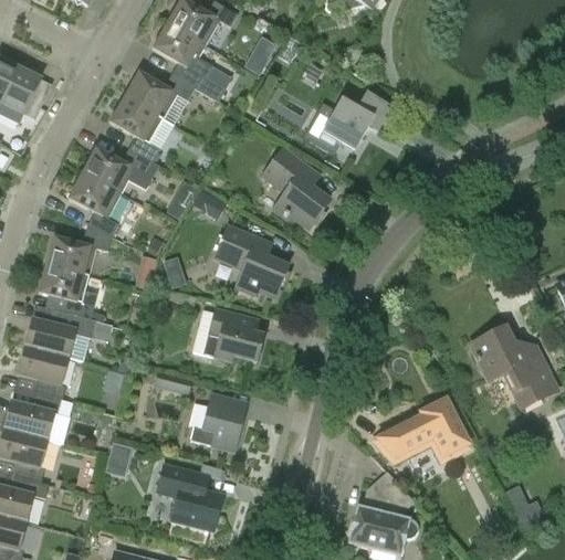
[(219,20),(230,25),(238,13),(216,0),(213,0),(207,12),(187,0),(179,0),(167,22),(205,44),(219,20)]
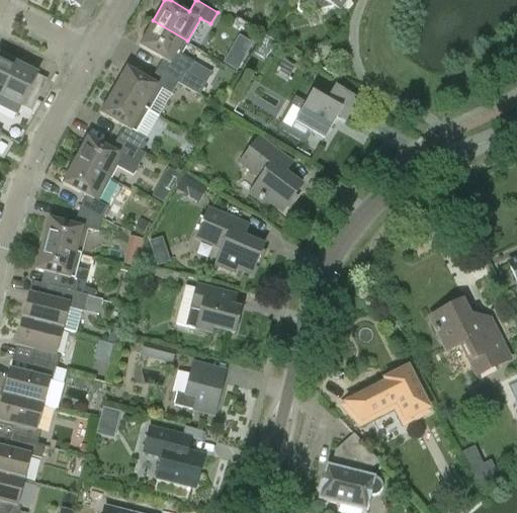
[(188,70),(194,59),(181,52),(187,40),(153,20),(140,43),(163,56),(156,67),(178,80),(199,92),(205,80),(188,70)]
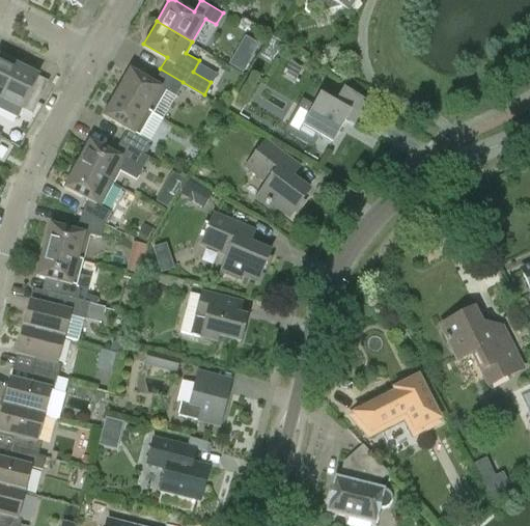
[(244,66),(259,37),(244,30),(229,59),(244,66)]
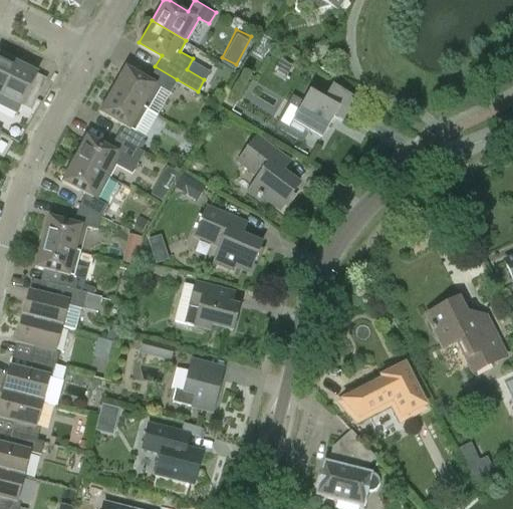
[(271,37),(261,31),(250,49),(261,55),(271,37)]
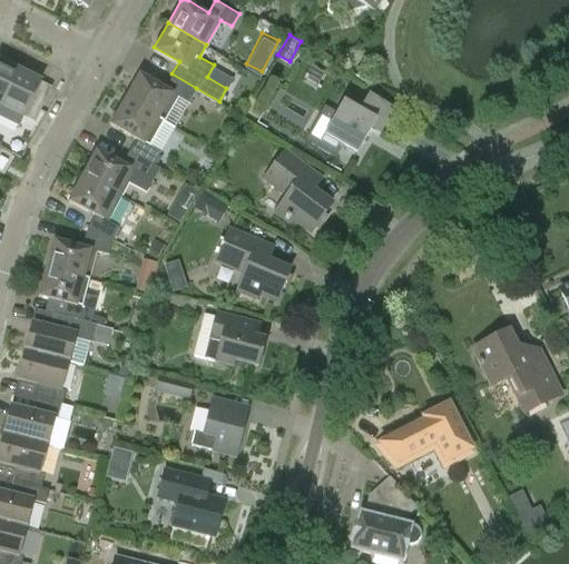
[(0,57),(0,105),(19,67),(0,57)]
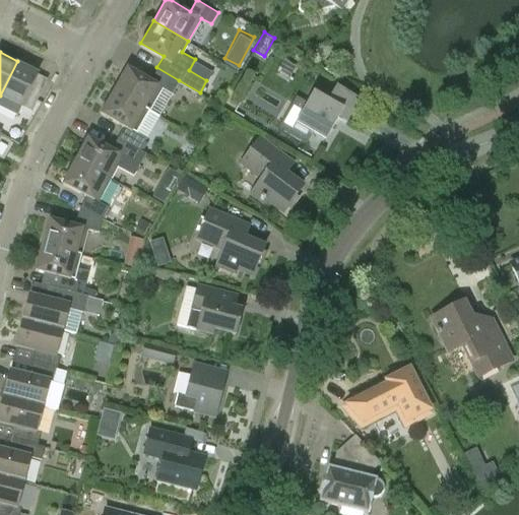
[(0,104),(16,113),(21,103),(31,109),(42,87),(31,82),(38,71),(17,61),(0,95),(0,104)]
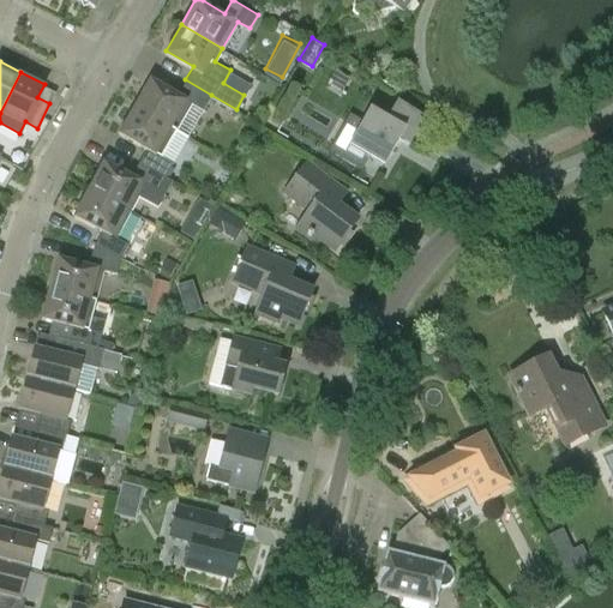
[(191,101),(203,108),(211,95),(185,79),(178,92),(150,77),(134,103),(176,127),(191,101)]
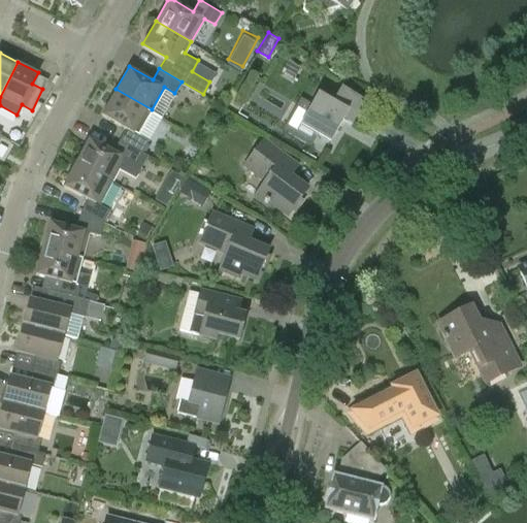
[(354,122),(367,98),(343,85),(335,100),(321,92),(302,122),(333,139),(346,118),(354,122)]
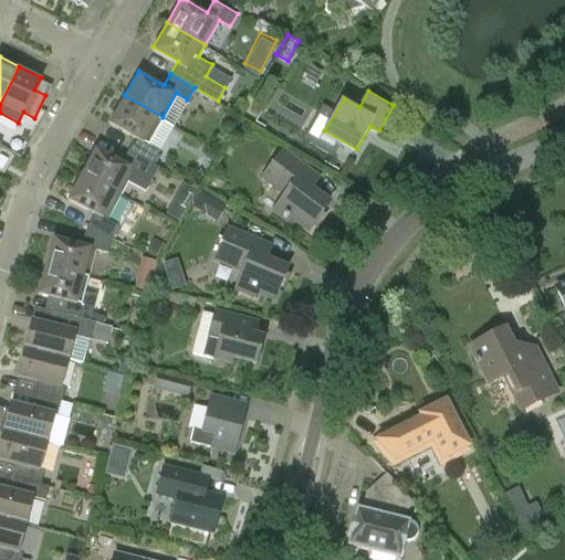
[(159,148),(148,143),(163,117),(124,95),(110,120),(135,135),(128,147),(152,160),(159,148)]
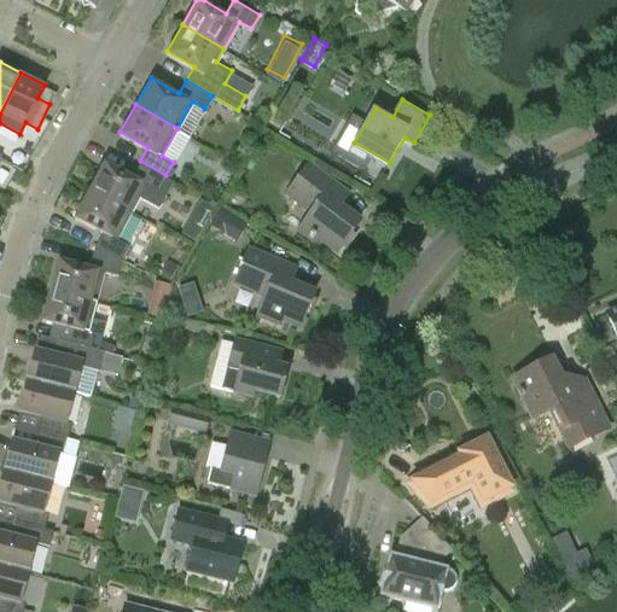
[(140,194),(145,198),(156,194),(166,175),(140,161),(132,175),(104,159),(89,187),(132,210),(140,194)]
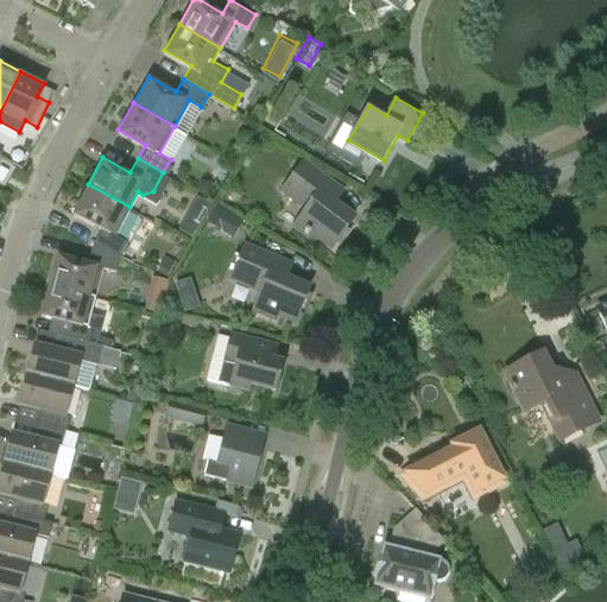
[(310,206),(297,222),(316,236),(318,233),(334,245),(355,216),(329,195),(339,184),(307,159),(288,183),(301,194),(298,197),(310,206)]
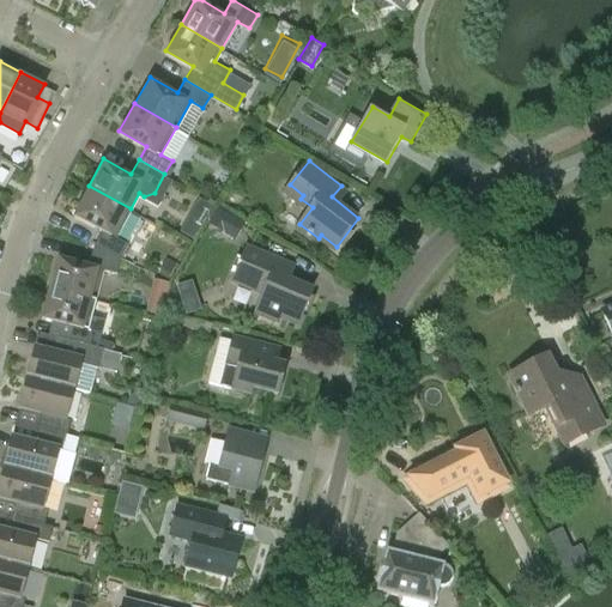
[(94,246),(121,256),(121,255),(128,242),(116,236),(131,208),(89,186),(73,213),(102,229),(94,244),(94,246)]
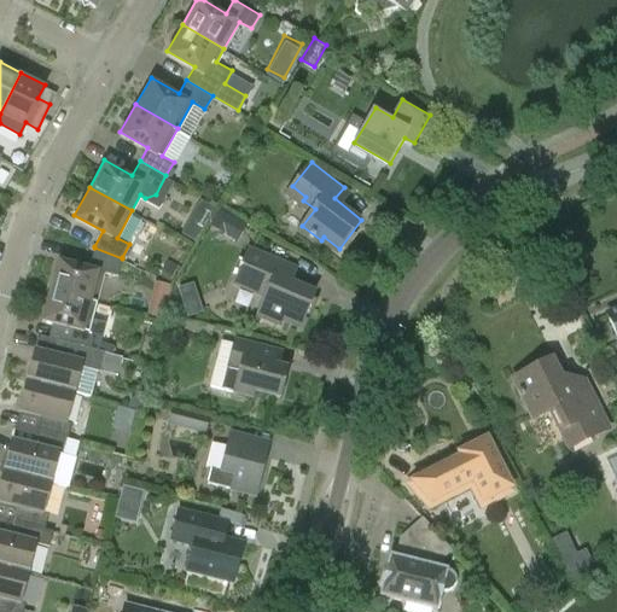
[(201,197),(191,214),(204,221),(214,205),(201,197)]
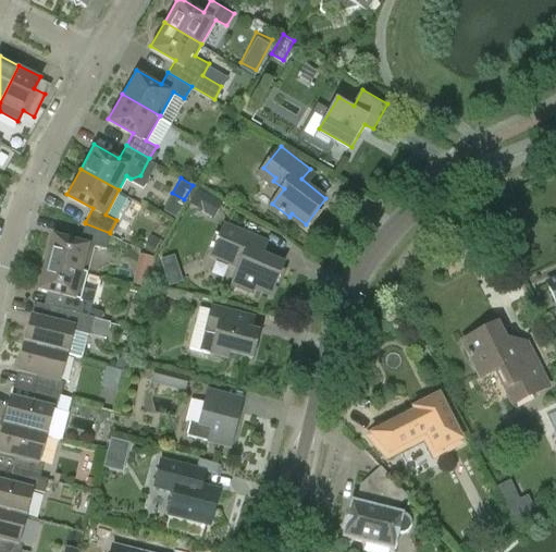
[(188,199),(214,215),(223,199),(197,184),(188,199)]
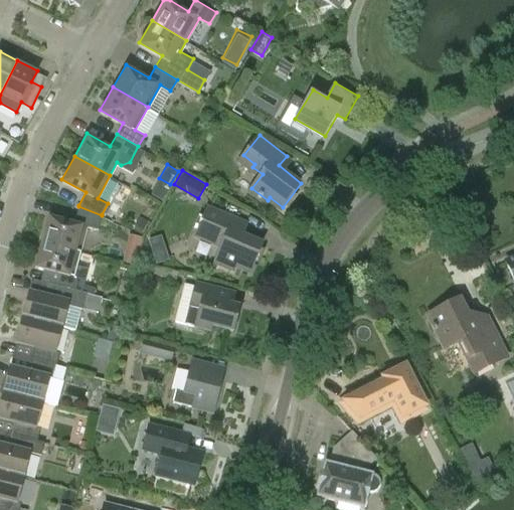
[(263,242),(237,231),(242,219),(209,205),(199,228),(213,234),(212,238),(223,242),(216,259),(234,267),(236,263),(251,270),(263,242)]
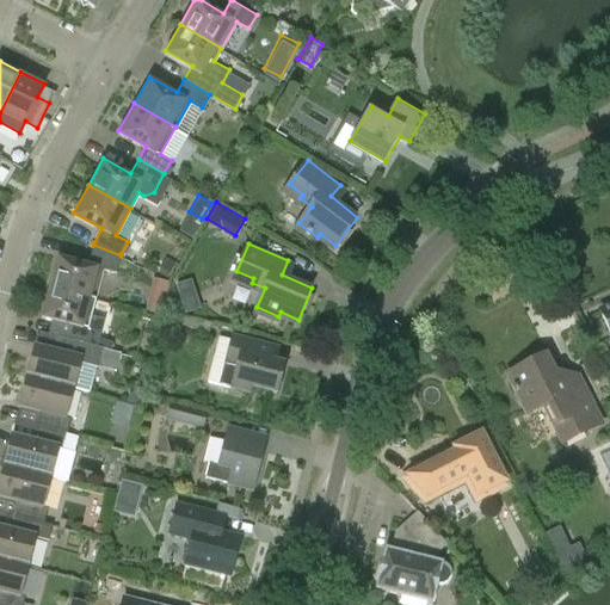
[(49,284),(96,296),(104,266),(117,270),(121,255),(93,245),(88,261),(57,254),(49,284)]
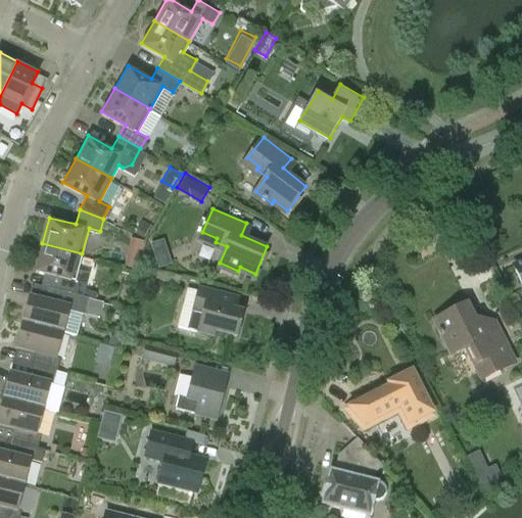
[(137,231),(144,234),(151,222),(144,218),(137,231)]
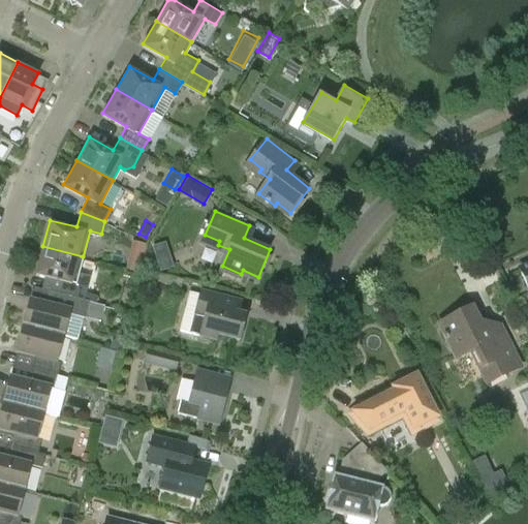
[(138,263),(144,239),(133,237),(128,260),(138,263)]
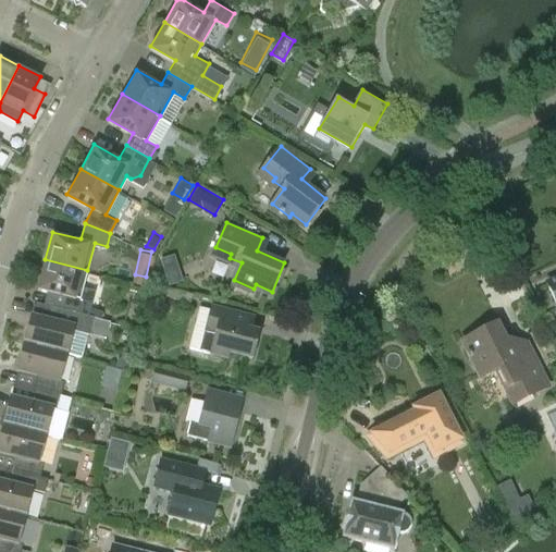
[(169,283),(182,279),(173,254),(160,258),(169,283)]
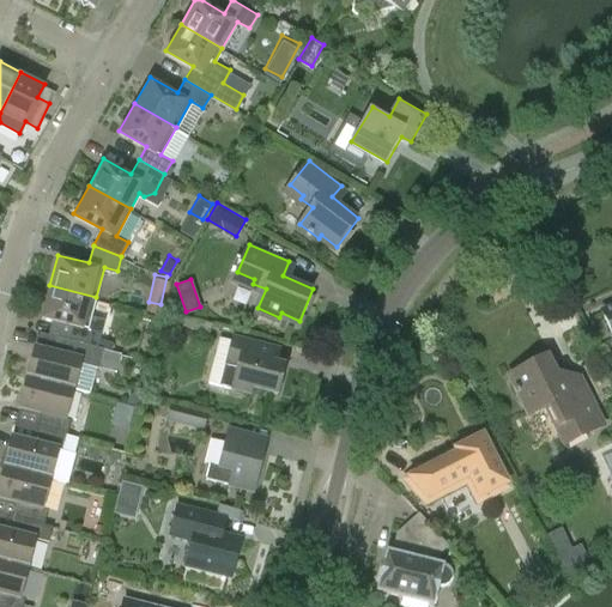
[(49,285),(42,315),(73,323),(70,338),(97,345),(105,317),(92,314),(96,297),(49,285)]
